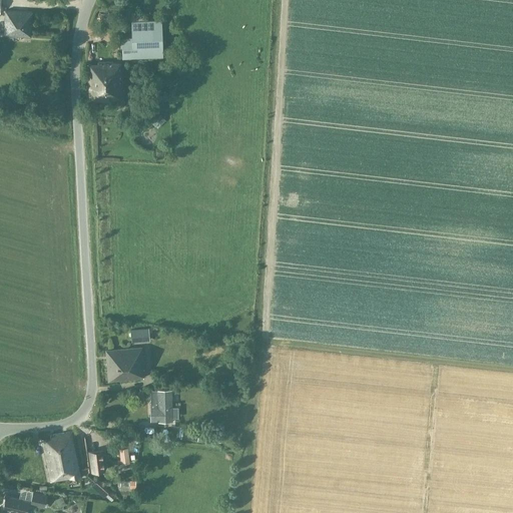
[(30,36),(32,12),(5,10),(3,34),(30,36)]
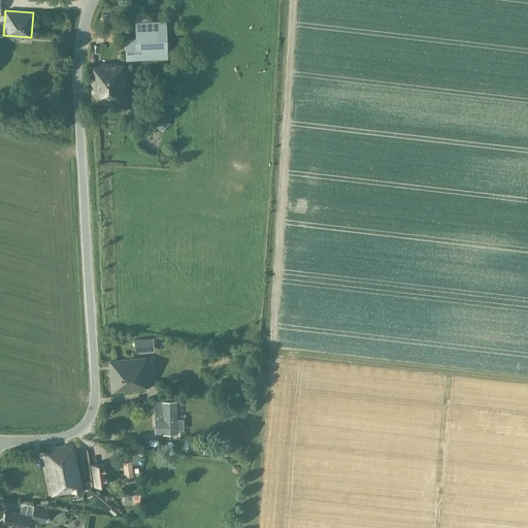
[(167,20),(135,22),(136,38),(126,38),(127,58),(168,57),(167,20)]
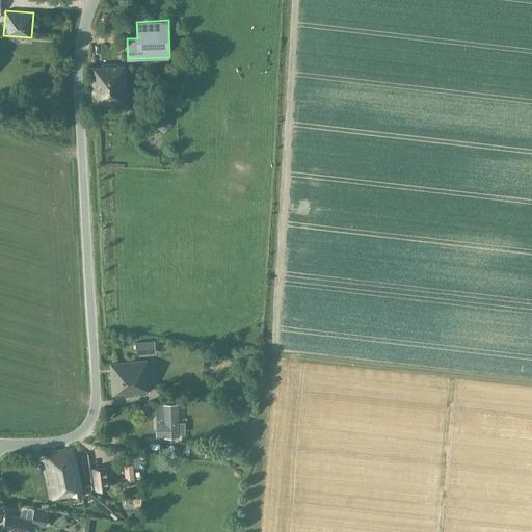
[(90,102),(125,101),(124,63),(100,64),(100,67),(88,67),(90,102)]
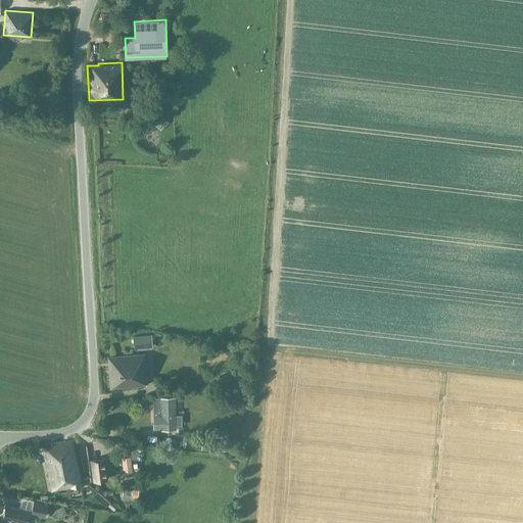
[(152,348),(151,335),(133,336),(134,349),(152,348)]
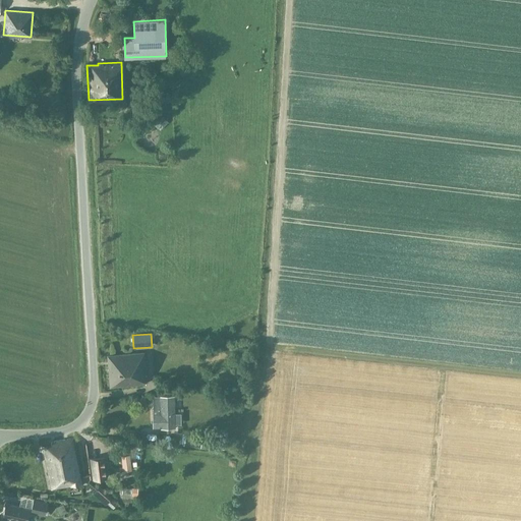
[(108,355),(108,356),(110,386),(145,384),(143,374),(145,374),(143,353),(108,355)]
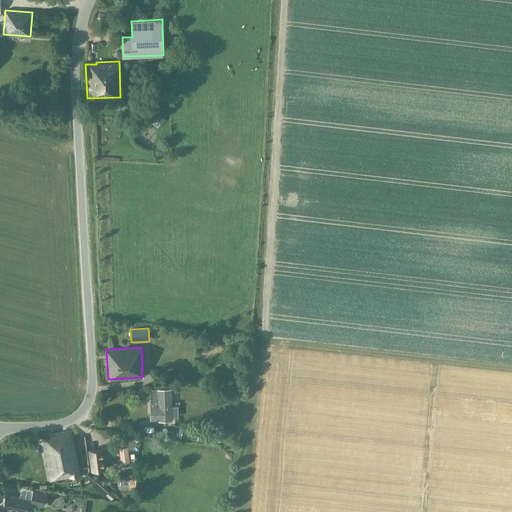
[(171,392),(171,389),(150,390),(150,407),(149,407),(150,421),(158,420),(158,421),(172,421),(172,418),(171,392)]
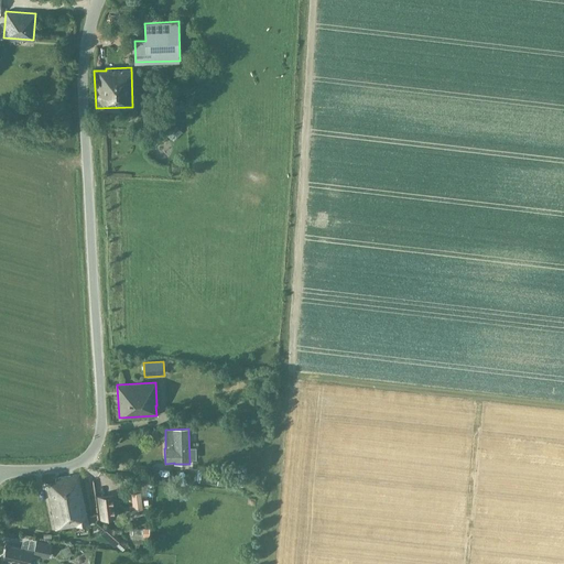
[(218,473),(201,470),(198,483),(217,485),(218,473)]
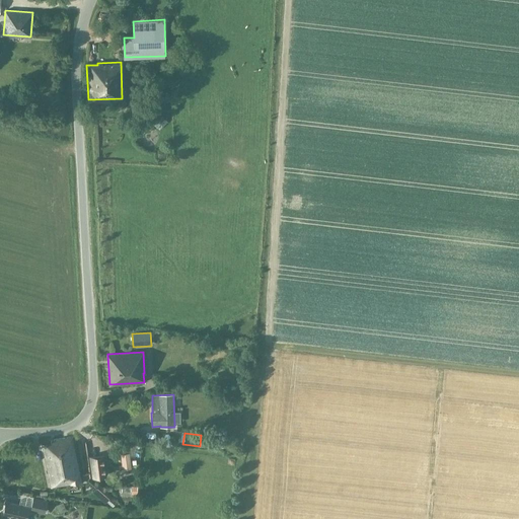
[(51,487),(81,482),(74,437),(52,441),(53,445),(44,446),(51,487)]
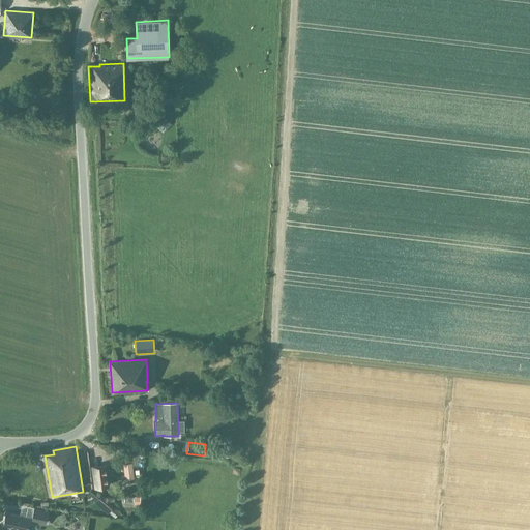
[(134,478),(131,463),(123,464),(125,479),(134,478)]
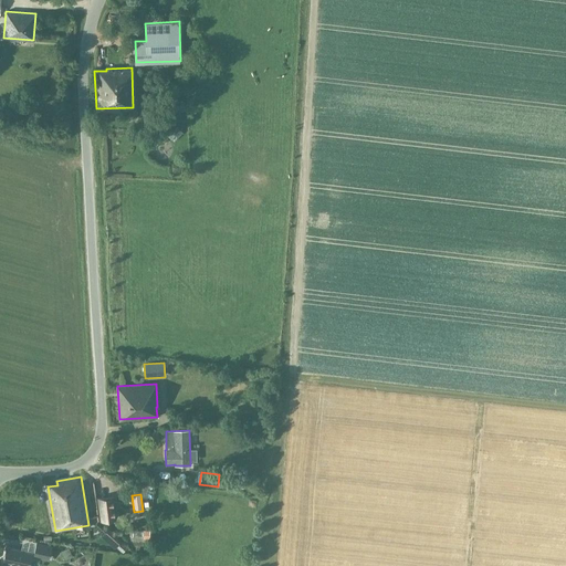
[(115,519),(113,498),(97,500),(101,521),(115,519)]
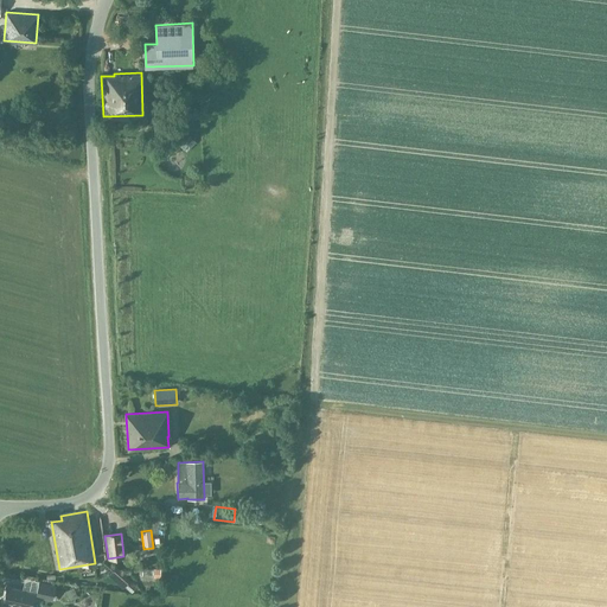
[(39,582),(37,594),(52,598),(55,586),(39,582)]
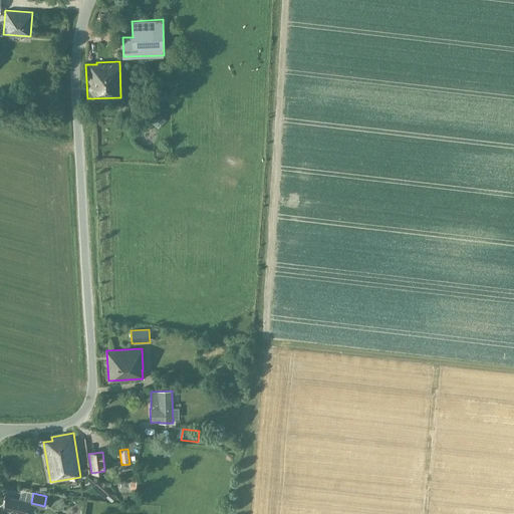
[(24,513),(27,503),(6,498),(2,512),(6,513),(5,513),(24,513)]
